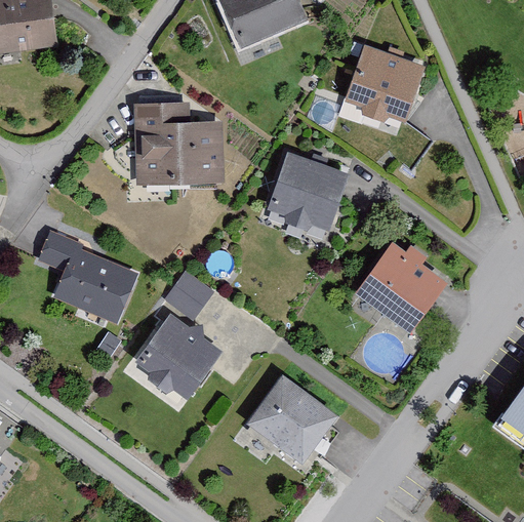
[(0,0),(0,55),(56,48),(49,0),(0,0)]
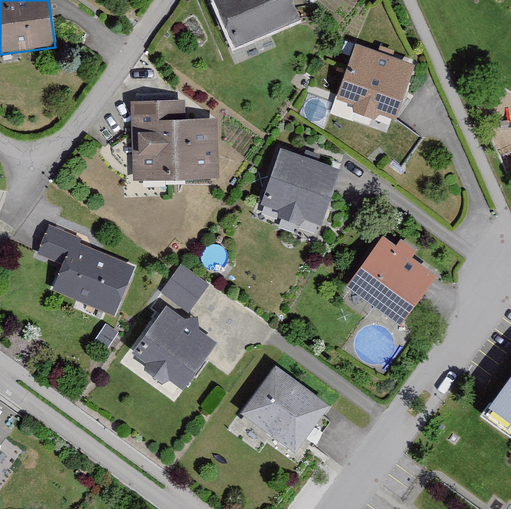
[(300,19),(291,0),(214,0),(234,47),(300,19)]
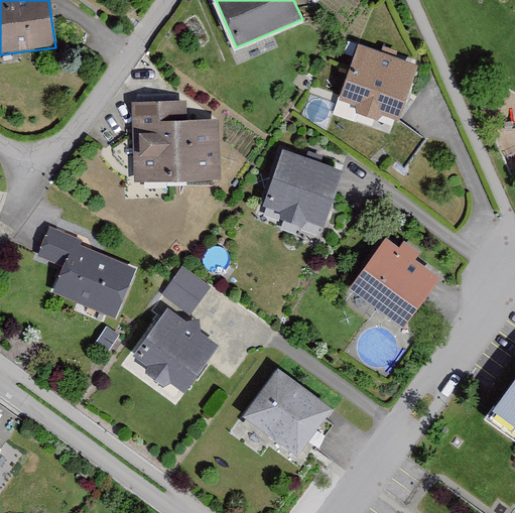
[(397,118),(417,66),(358,43),(338,96),(356,103),(354,109),(378,118),(381,112),(397,118)]
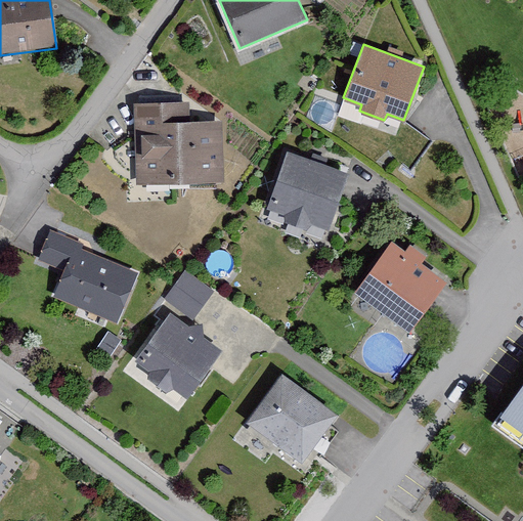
[(186,121),(185,100),(134,102),(137,181),(167,180),(167,187),(224,185),(221,120),(186,121)]
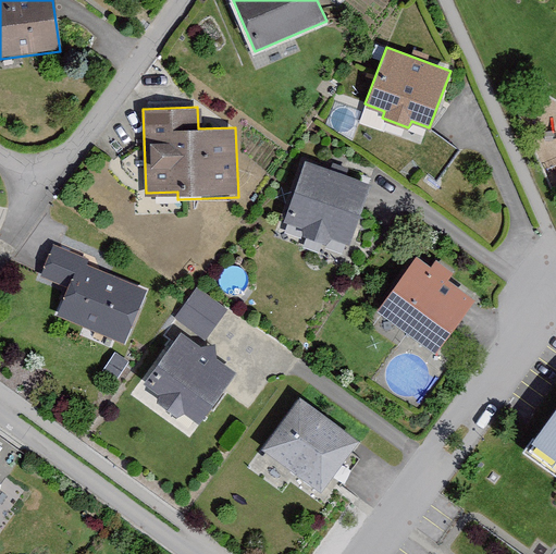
[(347,244),(369,181),(306,159),(284,221),(307,229),(306,235),(328,243),(329,237),(347,244)]
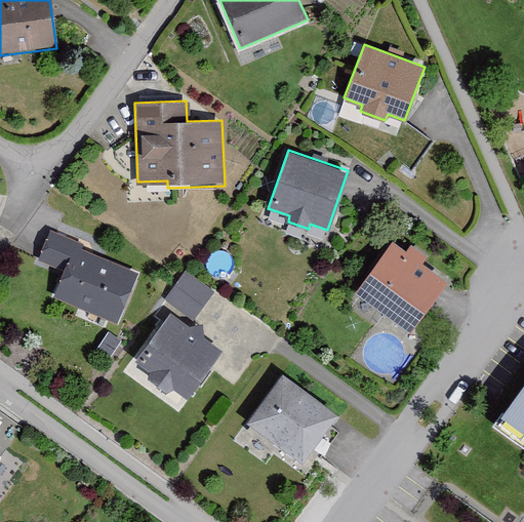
[(86,245),(49,233),(39,263),(63,272),(53,299),(121,323),(138,273),(83,253),(86,245)]
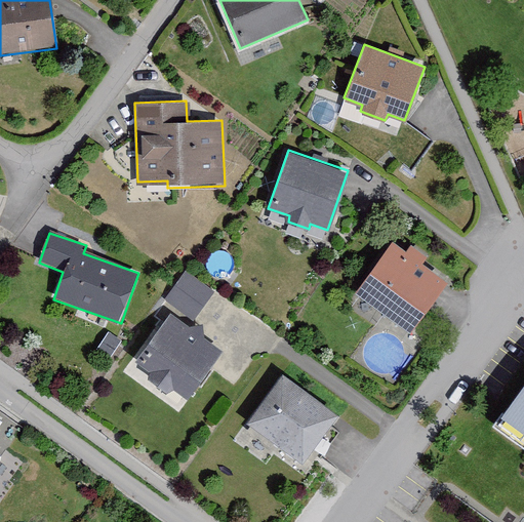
[(406,250),(392,240),(356,292),(412,331),(447,280),(422,264),(427,256),(409,245),(406,250)]
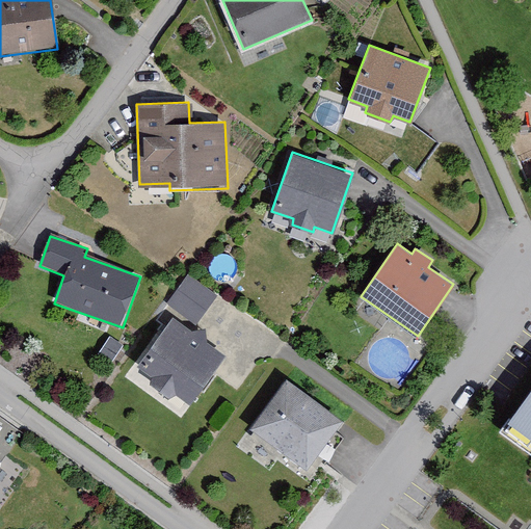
[(168,302),(196,323),(217,295),(189,275),(168,302)]
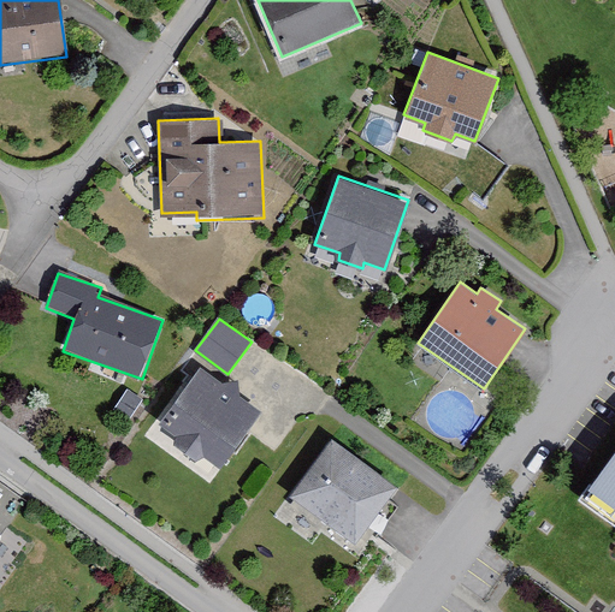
[(218,469),(259,411),(237,396),(237,382),(223,386),(197,369),(157,427),(177,440),(175,445),(196,459),(199,456),(218,469)]
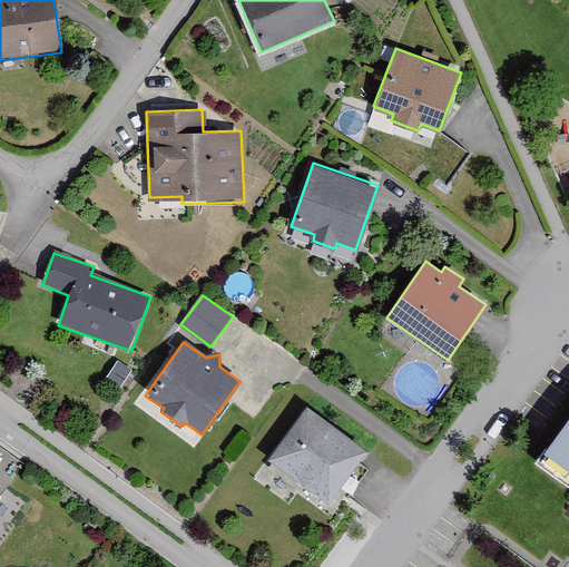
[(368,452),(308,408),(268,461),(329,506),(368,452)]
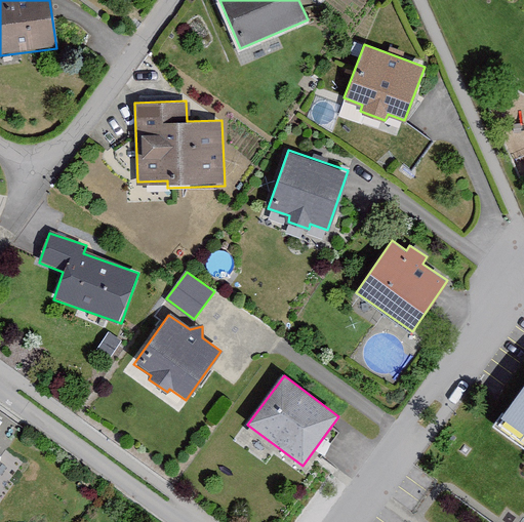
[(523,378),(499,413),(523,431),(523,378)]
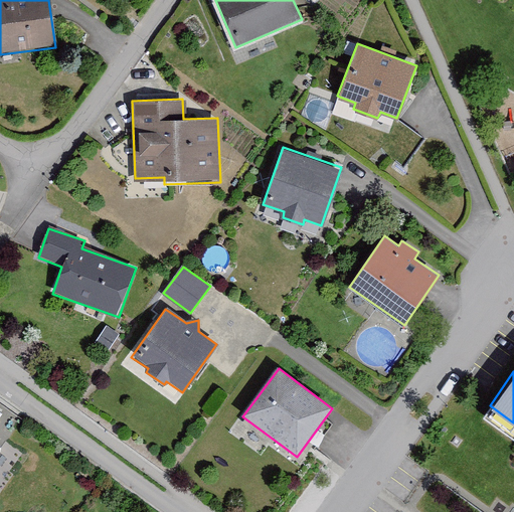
All buildings are outlined.
